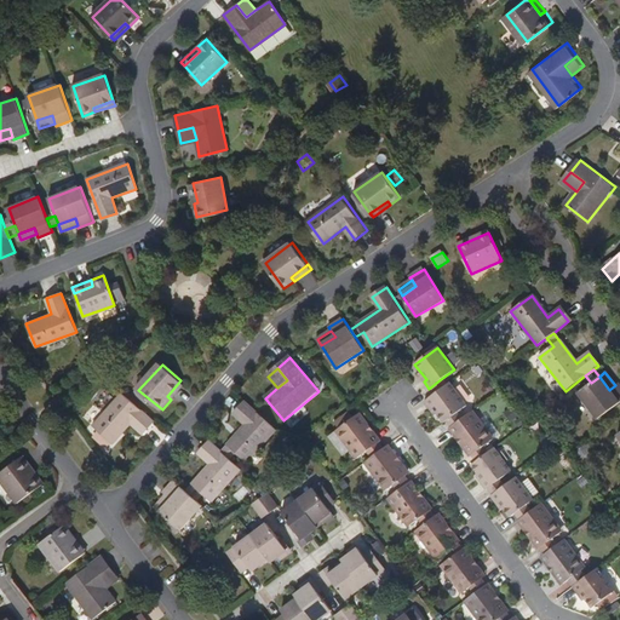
[(597,418),(619,401),(619,386),(618,384),(615,385),(609,390),(600,377),(591,383),(578,392),(597,418)]
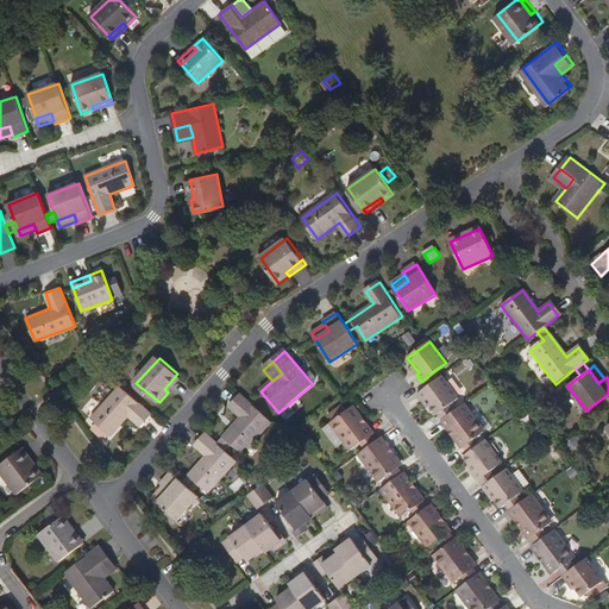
[(426,388),(439,380),(433,372),(421,382),(426,388)]
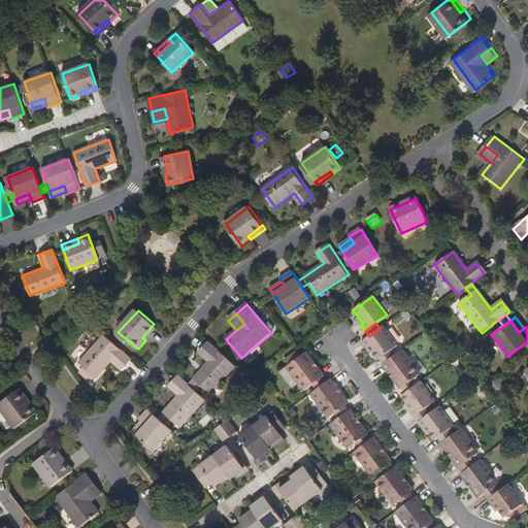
[(145,340),(158,327),(154,324),(142,337),(145,340)]
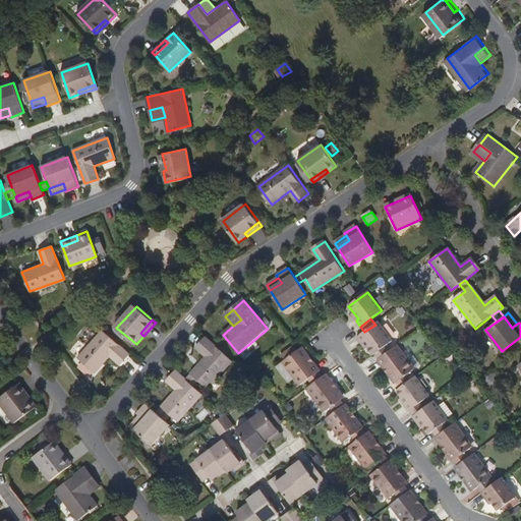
[(385,347),(392,341),(378,323),(375,325),(364,332),(356,338),(360,344),(363,342),(372,355),(374,354),(385,347)]
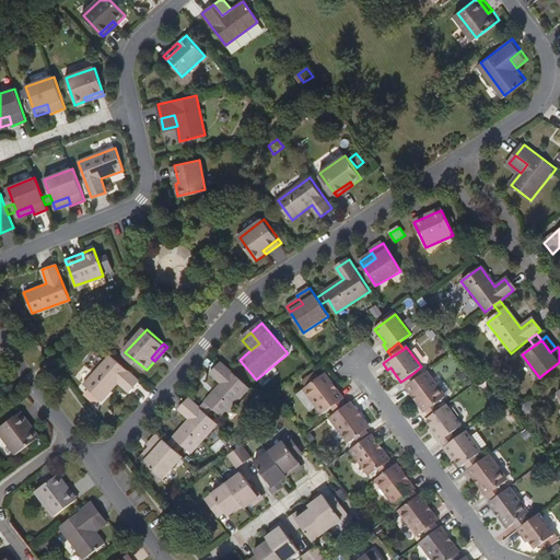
[(140,381),(113,357),(86,385),(91,389),(95,393),(91,398),(98,405),(103,399),(104,400),(120,382),(131,391),(140,381)]
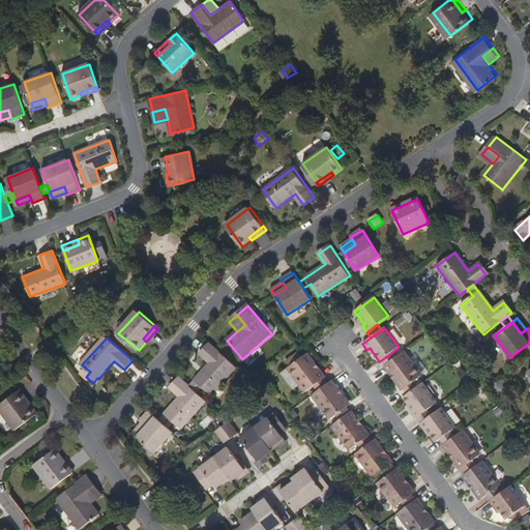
[(211,396),(237,369),(235,367),(210,345),(201,355),(210,363),(190,386),(196,391),(201,386),(211,396)]
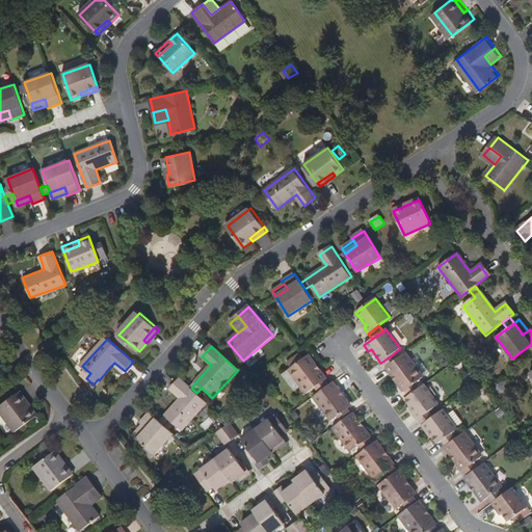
[(422,378),(409,362),(411,361),(406,353),(398,360),(387,368),(404,391),(415,383),(422,378)]
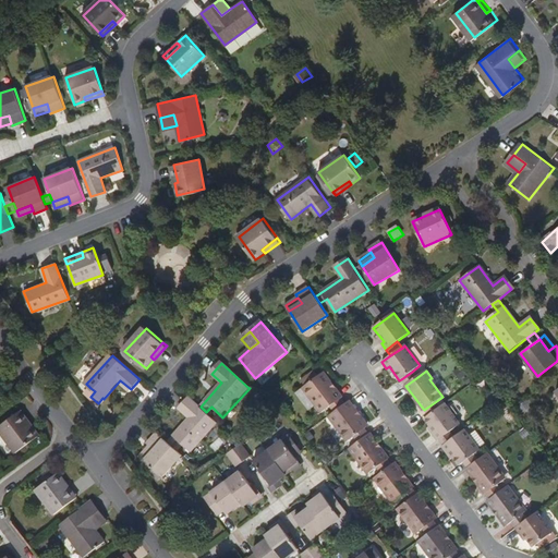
[(405,386),(417,377),(412,372),(401,379),(405,386)]
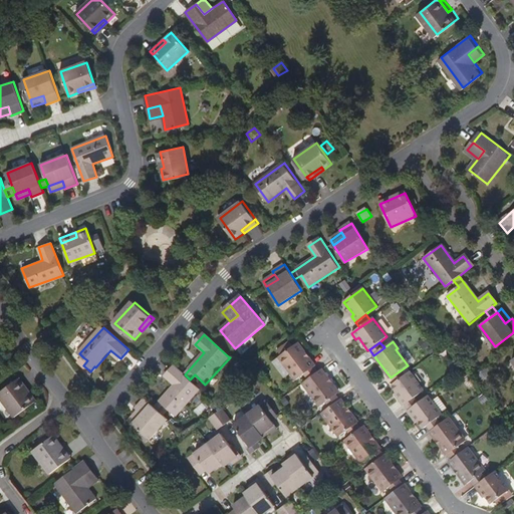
[(313,368),(295,345),(278,358),(290,374),(289,376),(294,383),(302,376),(313,368)]
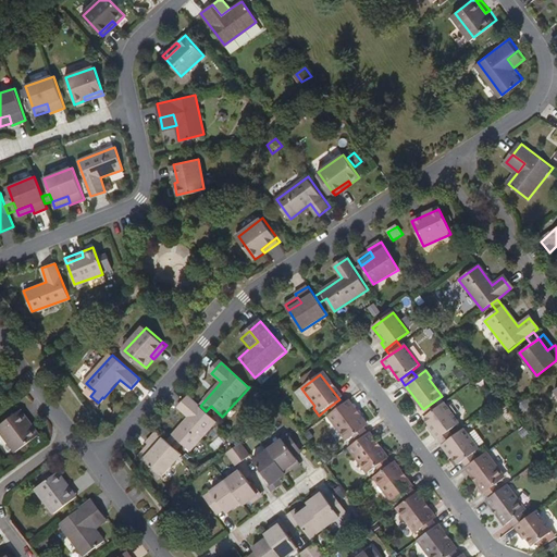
[(90,396),(95,391),(90,387),(86,392),(90,396)]
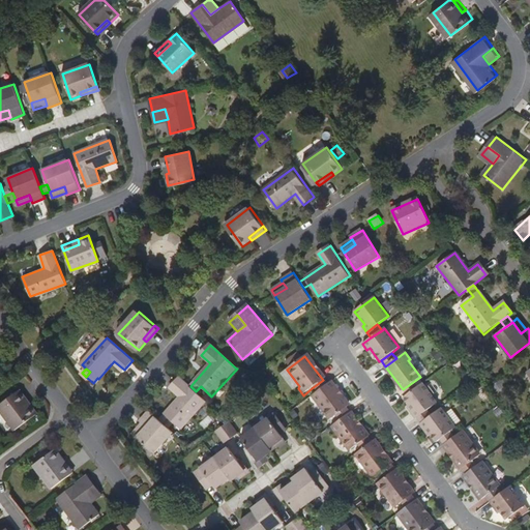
[(182,430),(207,402),(196,391),(190,386),(180,378),(171,388),(181,398),(159,420),(166,427),(171,420),(182,430)]
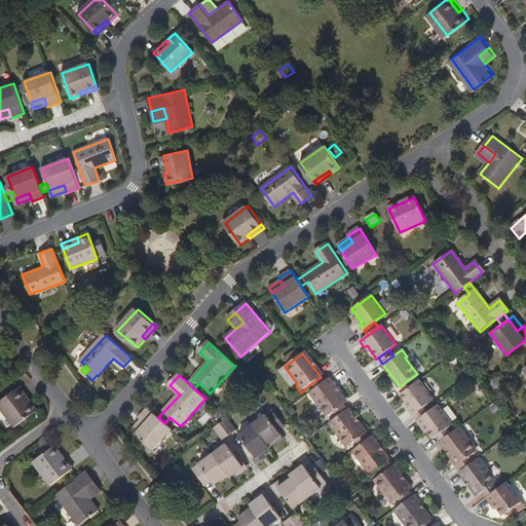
[(313,390),(324,382),(321,377),(309,385),(313,390)]
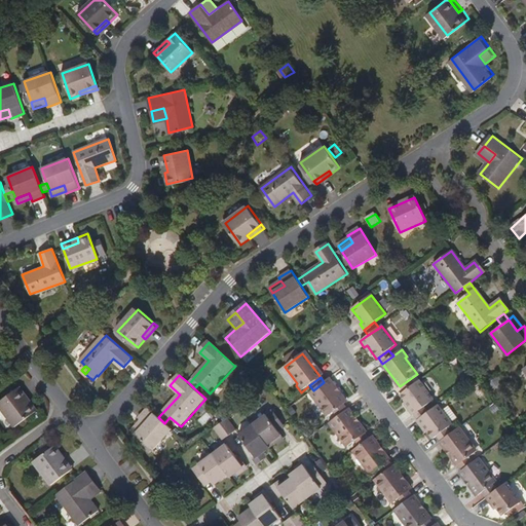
[(404,392),(414,384),(410,379),(400,386),(404,392)]
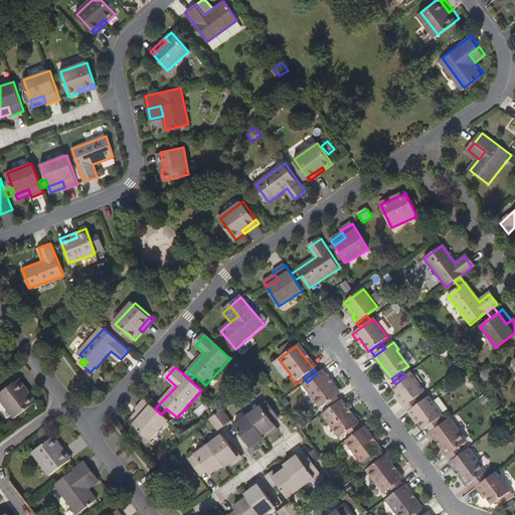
[(337,395),(320,372),(317,374),(307,382),(302,386),(306,393),(308,392),(320,408),(325,404),(336,397),(337,395)]
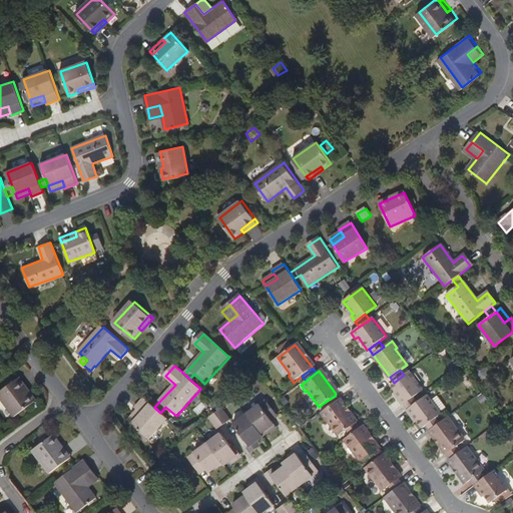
[(423,390),(409,371),(404,375),(394,383),(390,386),(400,398),(397,400),(402,406),(412,399),(423,390)]
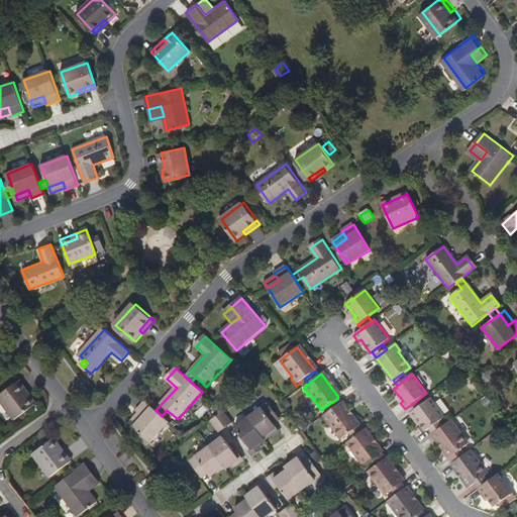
[(30,396),(20,382),(17,384),(28,398),(30,396)]
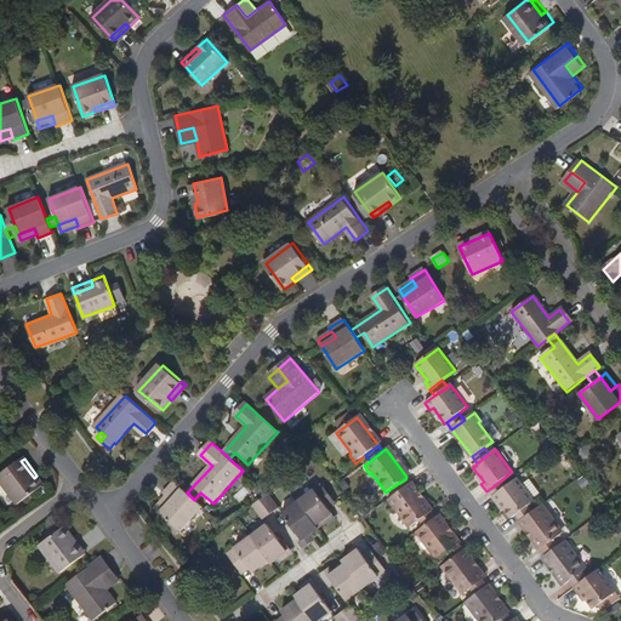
[(0,478),(21,505),(45,486),(36,476),(34,478),(21,461),(0,477),(0,478)]
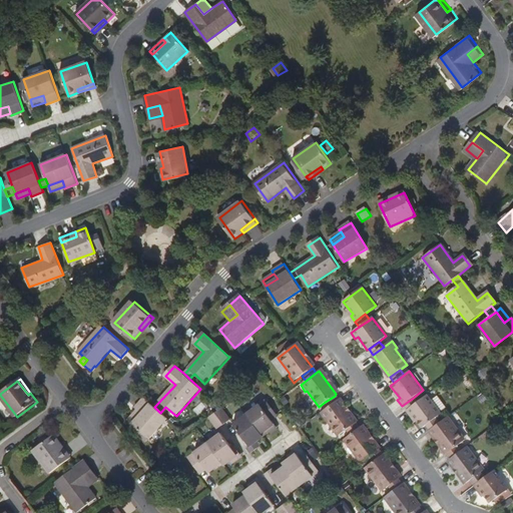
[(436,418),(442,413),(427,395),(416,404),(406,411),(410,417),(413,415),(422,428),(426,425),(436,418)]
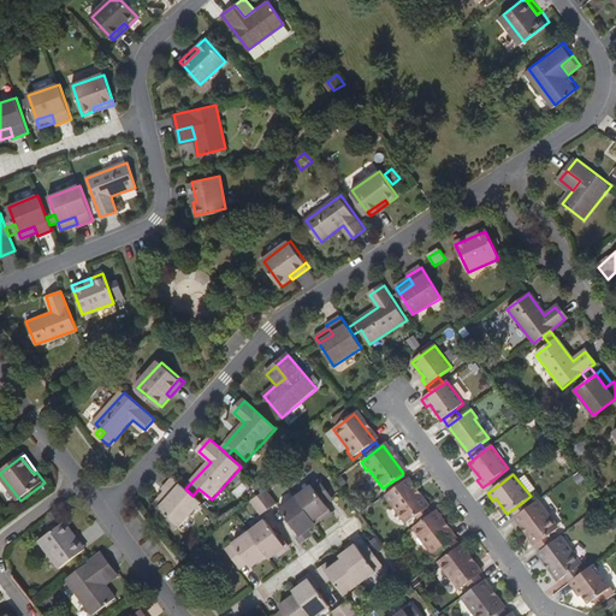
[(394,490),(406,481),(402,475),(389,484),(394,490)]
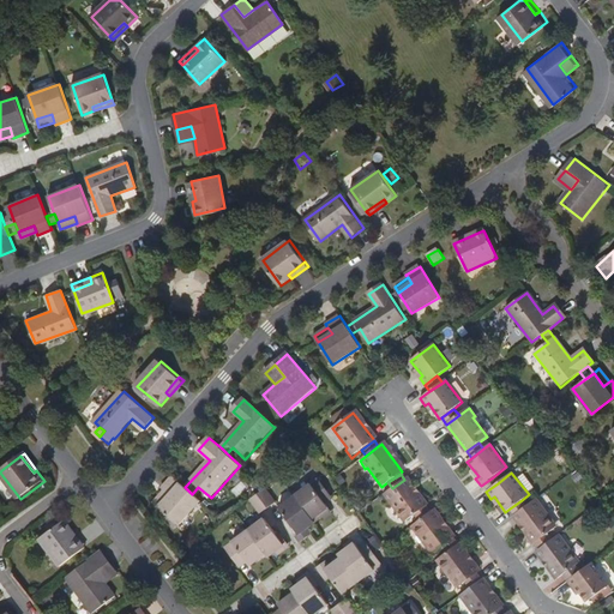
[(179,527),(202,503),(192,494),(185,487),(174,477),(162,489),(166,492),(172,497),(160,509),(179,527)]
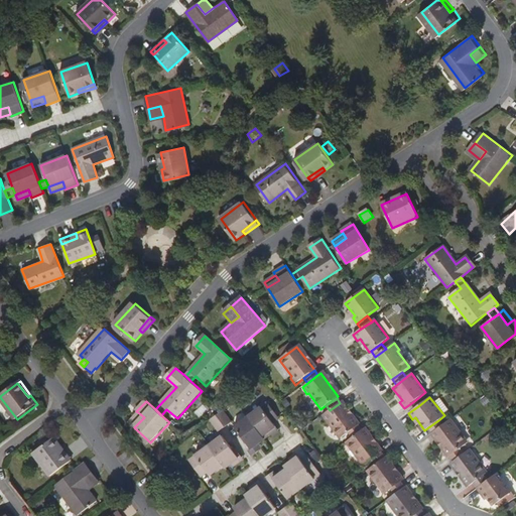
[(408,413),(418,406),(414,401),(404,408),(408,413)]
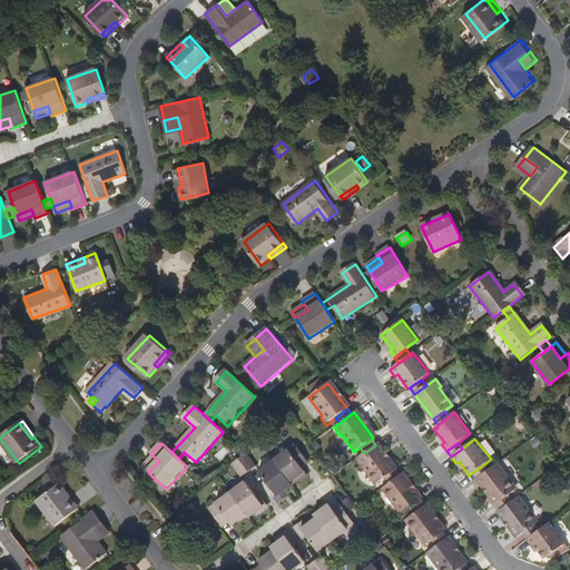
[(304,468),(300,462),(306,458),(297,445),(275,461),(292,482),(306,472),(304,468)]
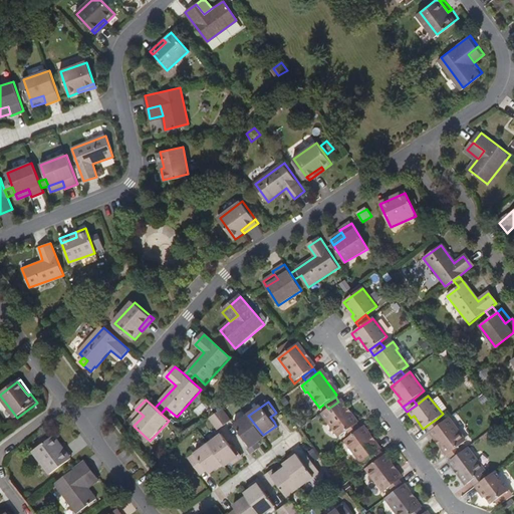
[(356,425),(338,402),(328,409),(320,416),(325,423),(327,422),(339,438),(346,433),(356,425)]
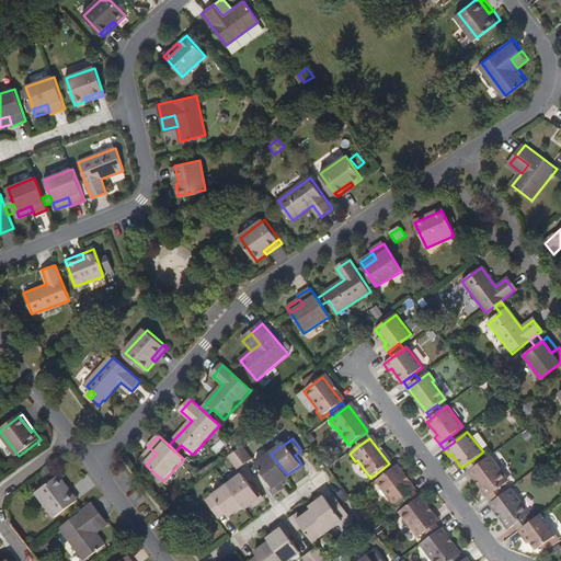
[(253,459),(244,446),(237,451),(247,465),(253,459)]
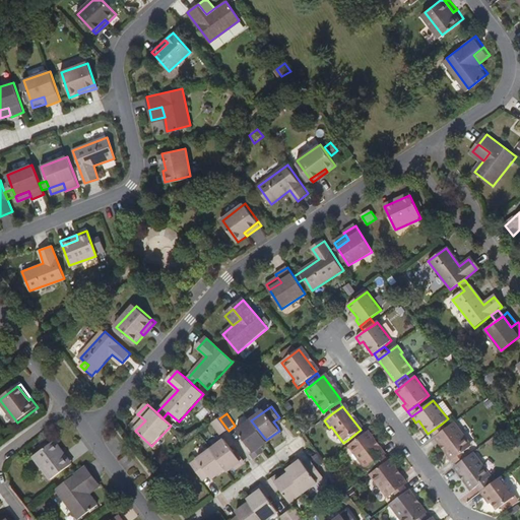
[(135,431),(145,420),(140,416),(130,426),(135,431)]
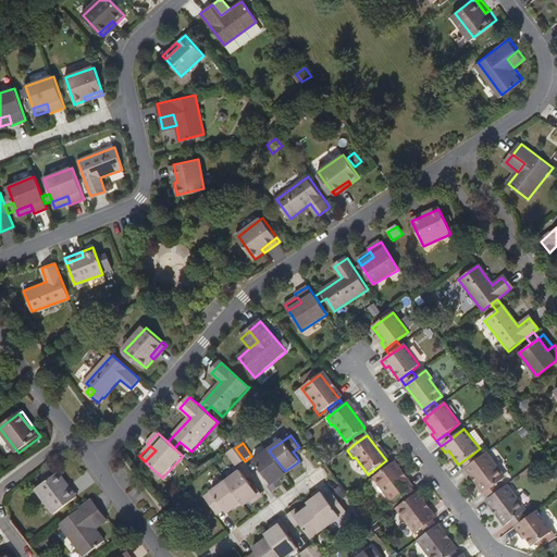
[(297,457),(302,453),(299,447),(293,452),(297,457)]
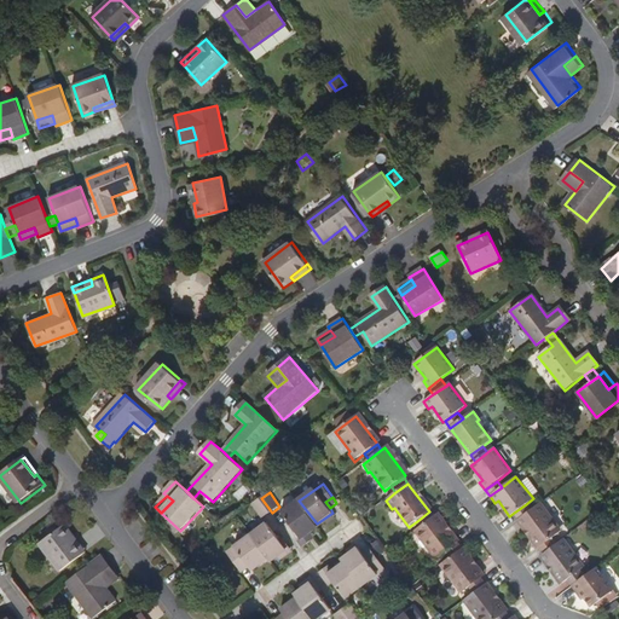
[(272,513),(261,498),(254,503),(265,518),(272,513)]
